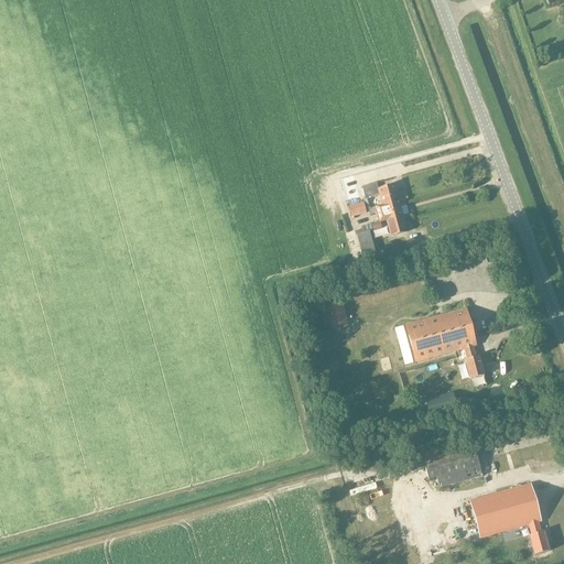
[(360,183),(345,186),(346,193),(342,194),(343,202),(364,197),(360,183)]
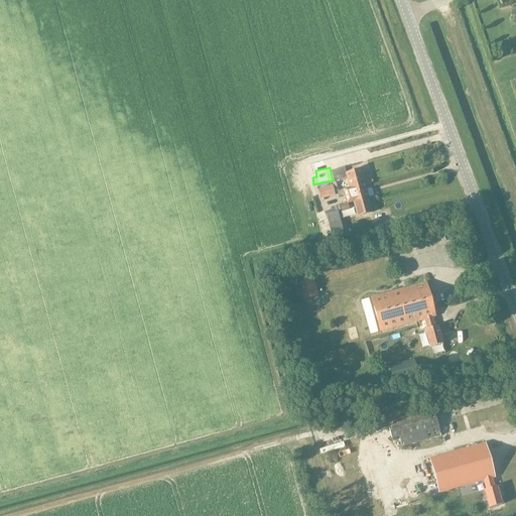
[(360,169),(345,173),(345,174),(343,167),(331,171),(334,182),(347,179),(349,188),(364,184),(360,169)]
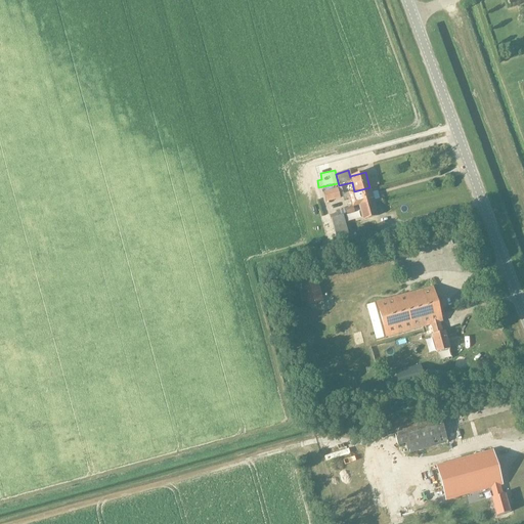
[(354,191),(341,194),(343,200),(350,198),(352,207),(358,206),(374,202),(369,187),(354,191)]
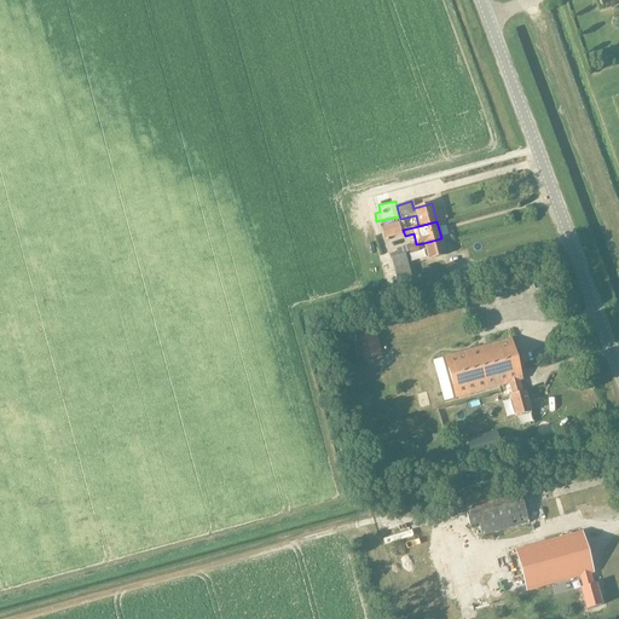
[(395,223),(379,227),(382,239),(399,235),(395,223)]
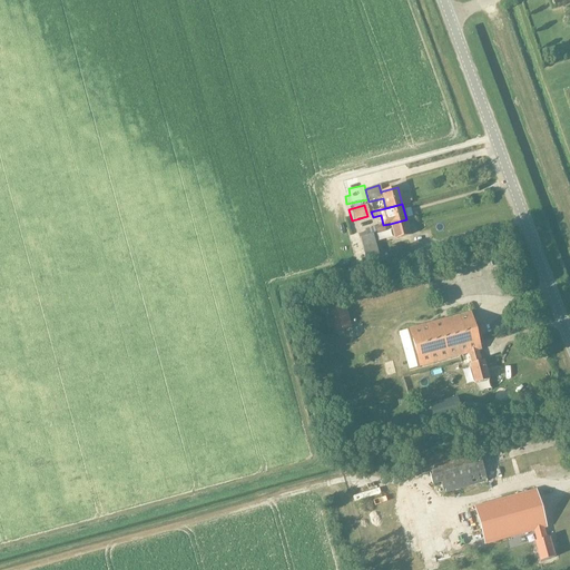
[(390,224),(394,239),(411,235),(406,219),(390,224)]
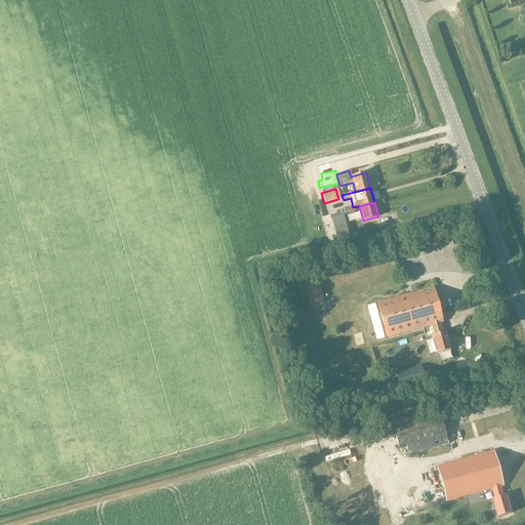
[(351,207),(344,209),(346,215),(353,213),(351,207)]
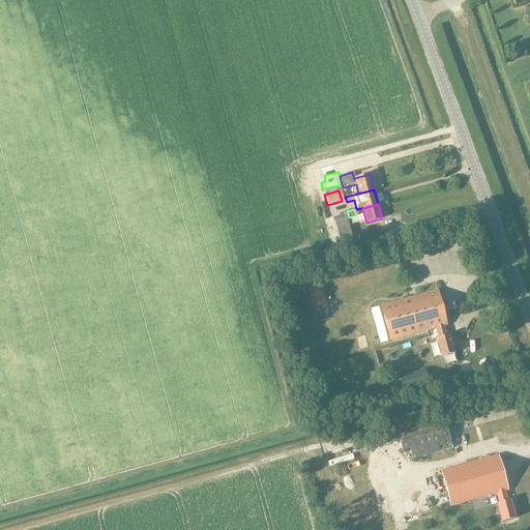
[(340,241),(352,237),(346,217),(334,221),(340,241)]
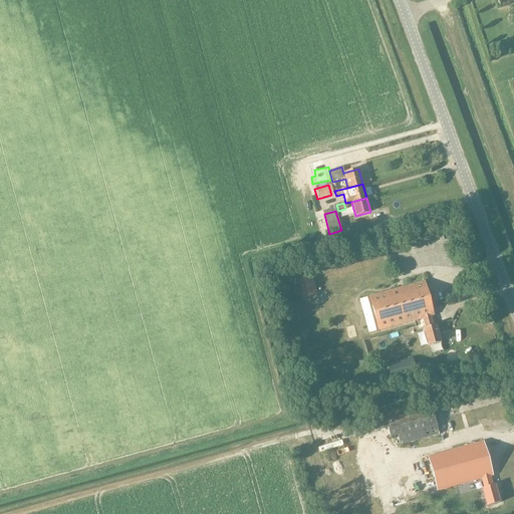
[(290,277),(297,301),(312,297),(316,296),(315,290),(309,272),(290,277)]
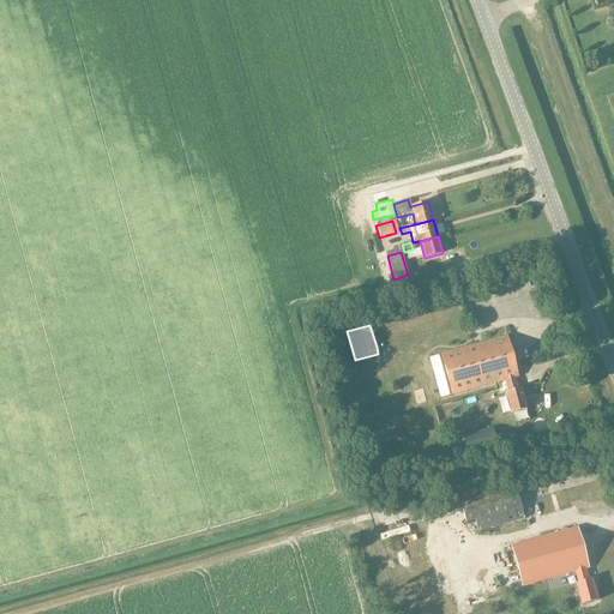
[(455,351),(440,355),(451,396),(494,384),(504,380),(507,392),(518,390),(515,378),(517,377),(515,367),(513,365),(513,362),(507,339),(506,337),(482,344),(480,344),(455,351)]
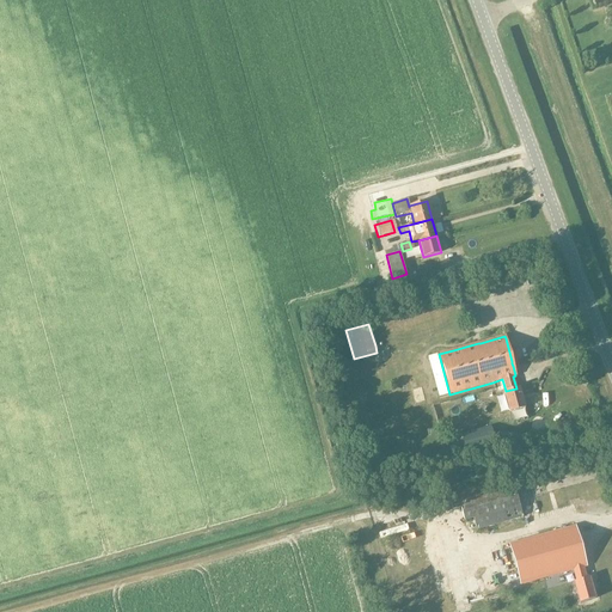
[(439,354),(427,357),(428,361),(438,397),(450,395),(439,354)]
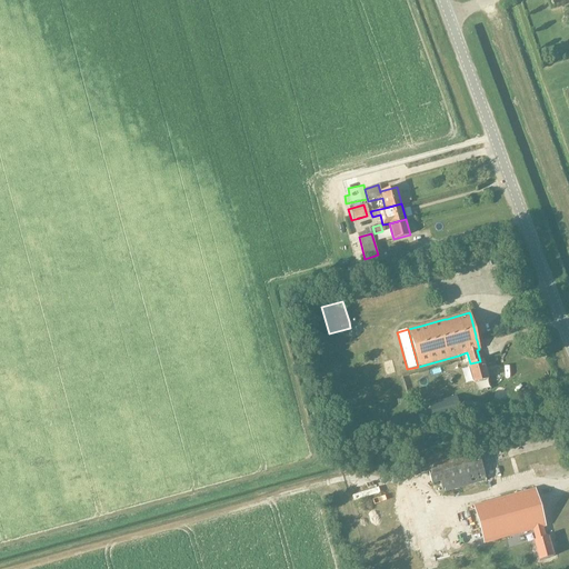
[(480,361),(470,363),(468,365),(473,383),(488,380),(482,360),(480,361)]
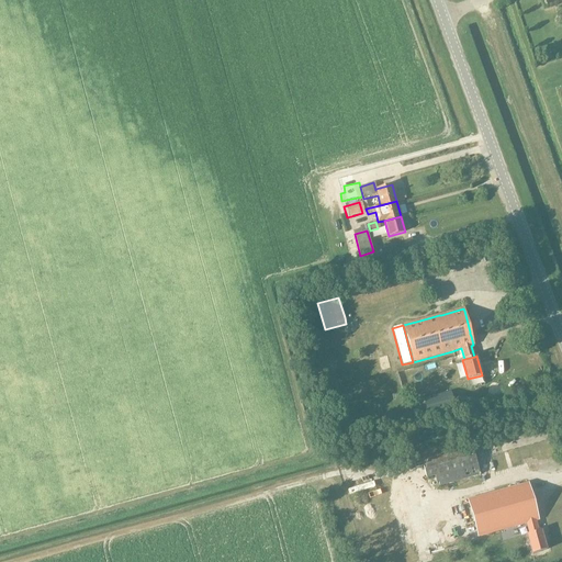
[(451,393),(423,401),(428,418),(456,411),(451,393)]
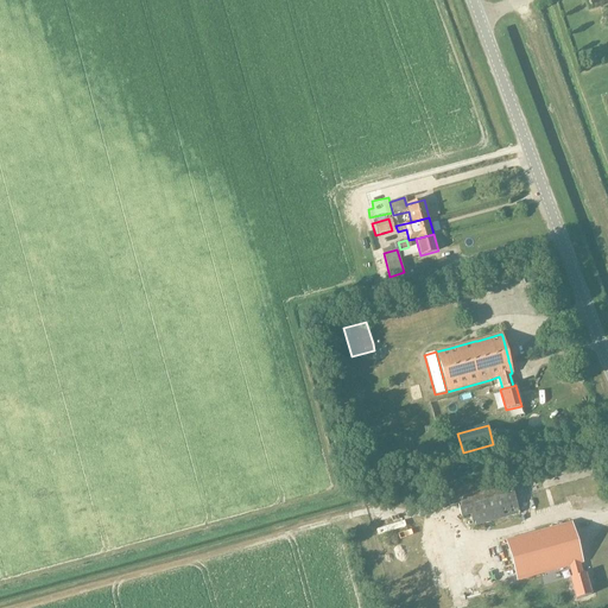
[(473,526),(519,513),(507,472),(453,487),(461,518),(469,515),(473,526)]
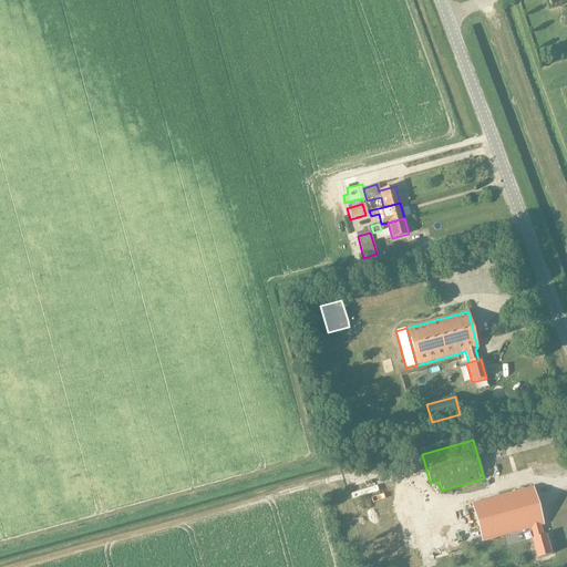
[(533,487),(472,505),(475,517),(463,521),(466,533),(478,529),(482,542),(531,528),(533,538),(544,536),(540,525),(543,525),(533,487)]
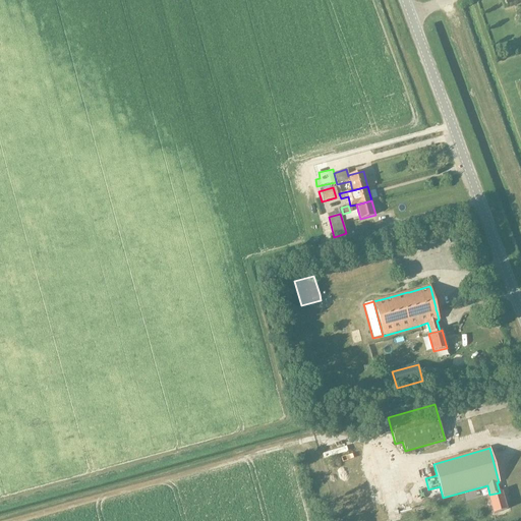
[(501,491),(500,493),(489,495),(488,496),(494,513),(506,510),(501,491)]
